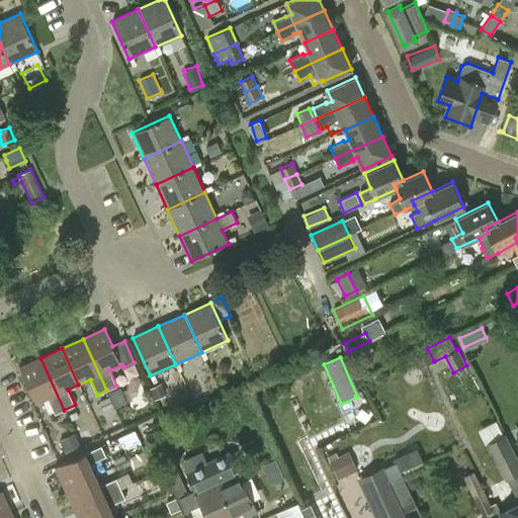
[(64,410),(40,358),(19,368),(35,404),(48,399),(56,414),(64,410)]
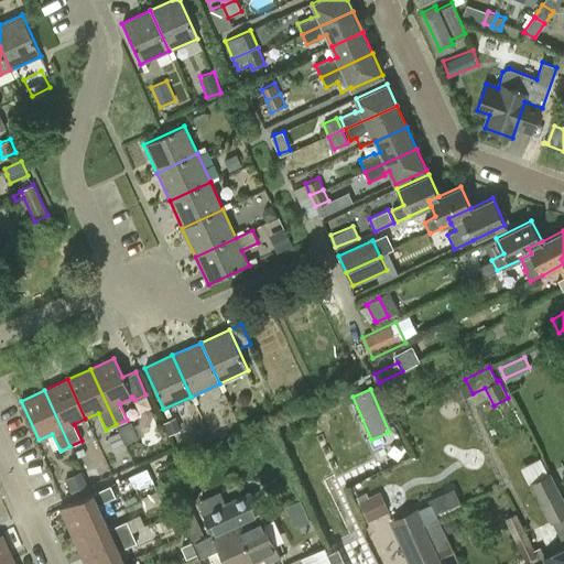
[(114,444),(137,438),(133,423),(110,427),(114,444)]
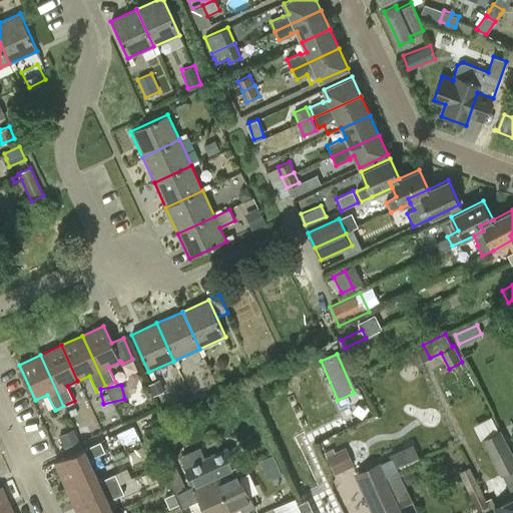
[(501,475),(502,474),(512,469),(512,457),(500,430),(498,431),(483,438),(483,439),(500,475),(501,475)]
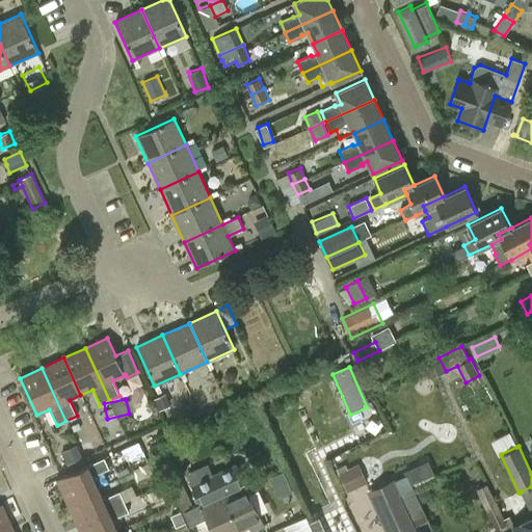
[(104,457),(87,466),(56,479),(67,502),(97,487),(91,476),(109,468),(104,457)]
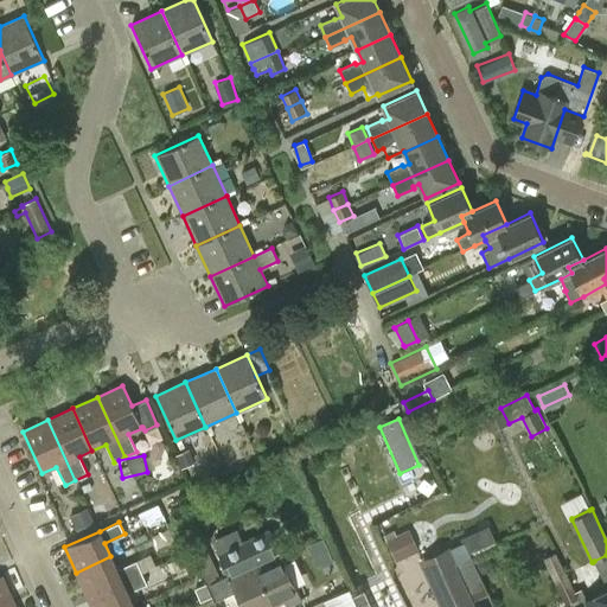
[(497,545),(489,526),(461,538),(462,542),(470,558),(471,557),(472,557),(497,545)]
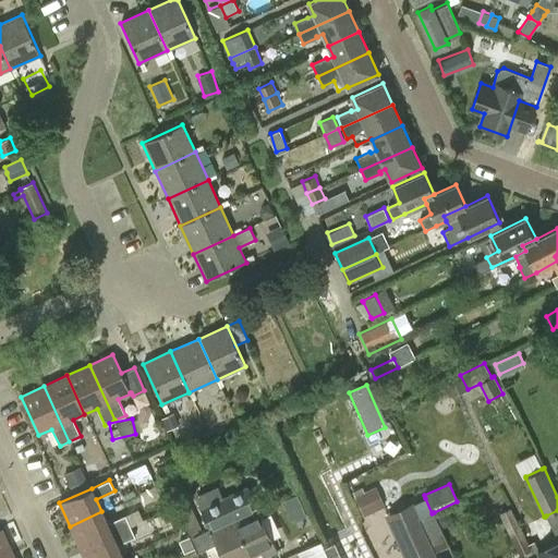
[(364,517),(386,507),(376,485),(364,492),(362,487),(352,492),(364,517)]
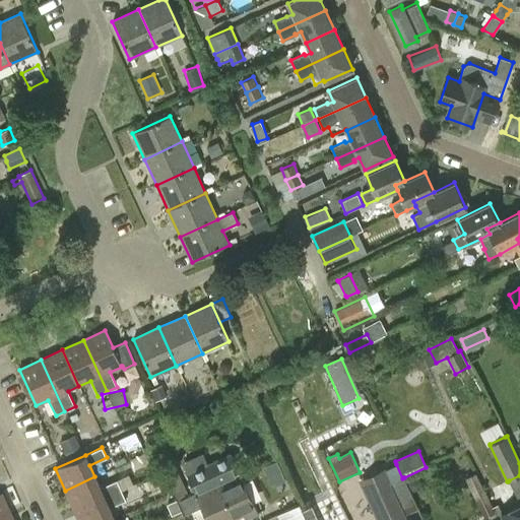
[(231,454),(208,464),(202,453),(182,463),(188,474),(186,474),(195,494),(196,497),(218,486),(241,475),(231,454)]
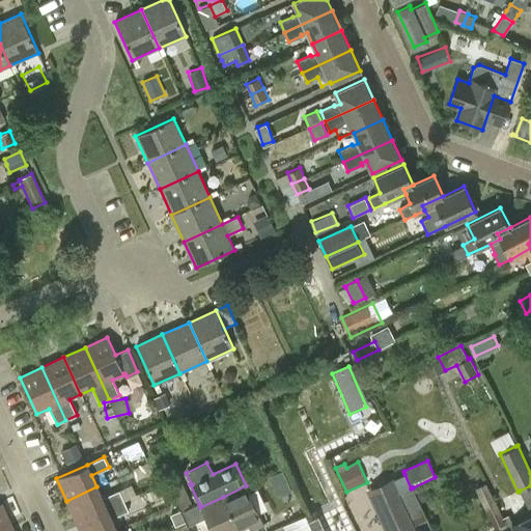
[(279,496),(291,491),(283,470),(270,476),(279,496)]
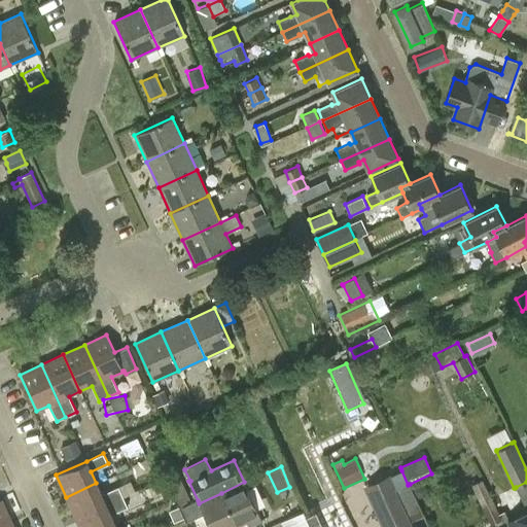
[(390,475),(363,487),(381,526),(405,526),(412,524),(411,522),(411,521),(396,490),(408,485),(401,470),(391,476),(390,475)]
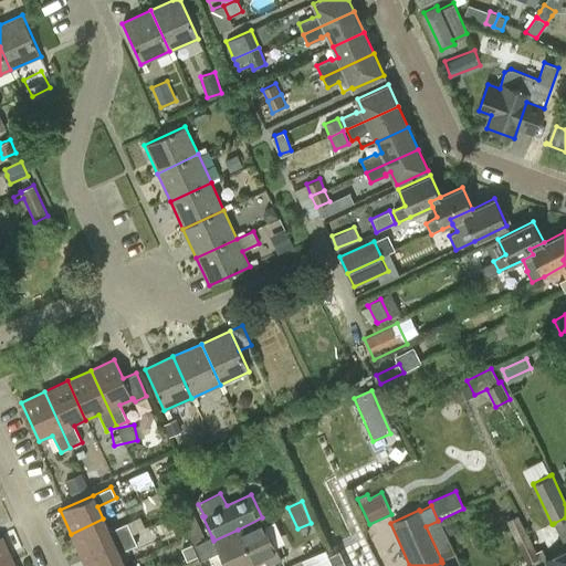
[(203,535),(194,513),(181,517),(192,541),(203,535)]
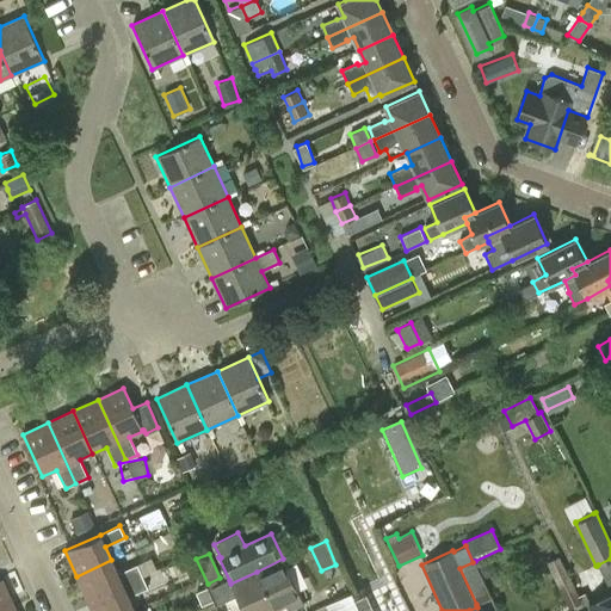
[(582,603),(560,556),(548,562),(571,609),(582,603)]
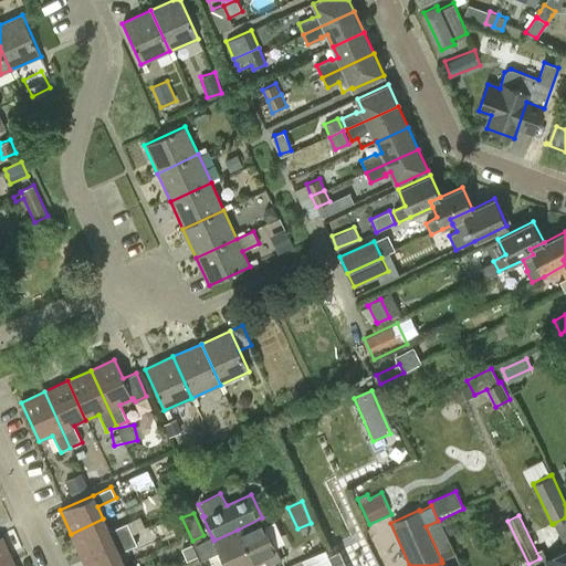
[(281,559),(262,517),(238,530),(254,565),(264,561),(266,565),(281,559)]
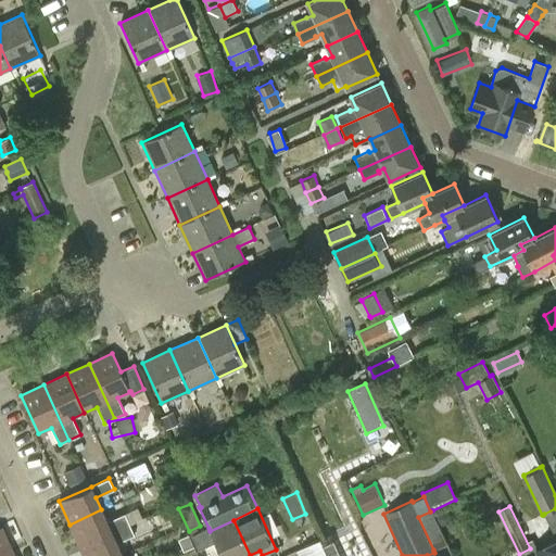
[(555,555),(555,508),(544,514),(555,535),(555,540),(535,551),(538,555),(555,555)]
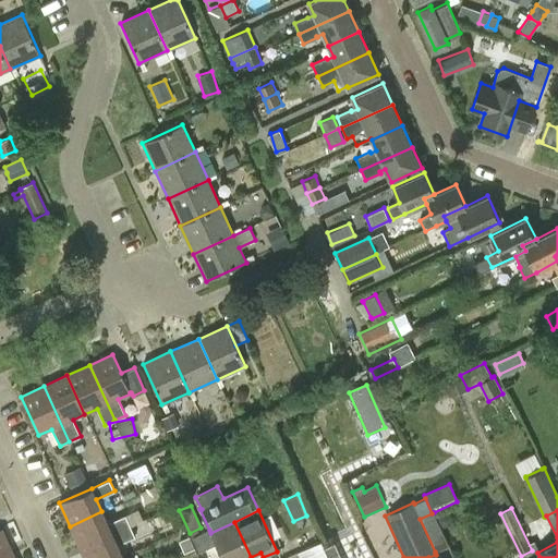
[(107,522),(101,511),(70,526),(80,549),(130,526),(125,514),(107,522)]
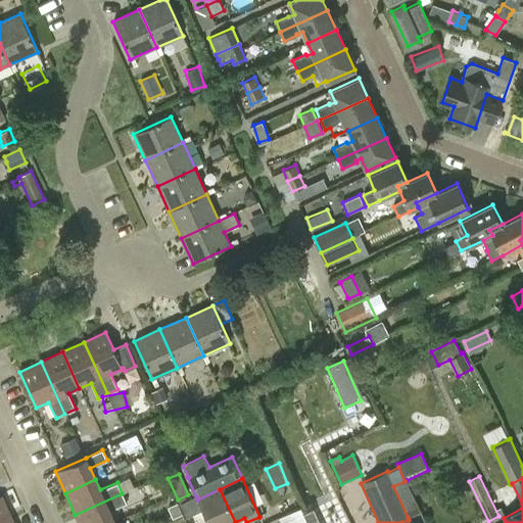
[(421,512),(407,480),(406,480),(405,481),(393,486),(408,517),(421,512)]
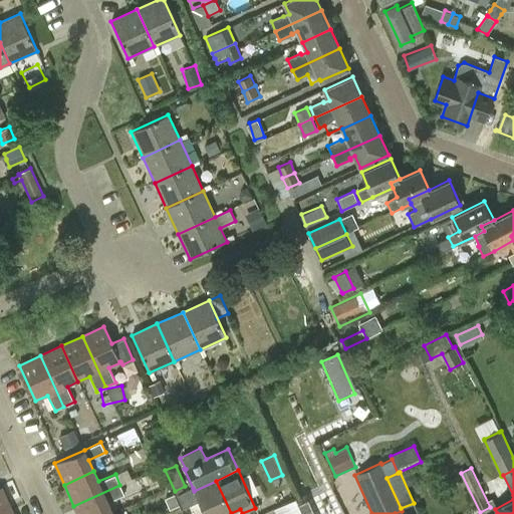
[(194,491),(193,488),(178,495),(184,507),(198,501),(204,513),(229,513),(231,513),(216,481),(194,491)]
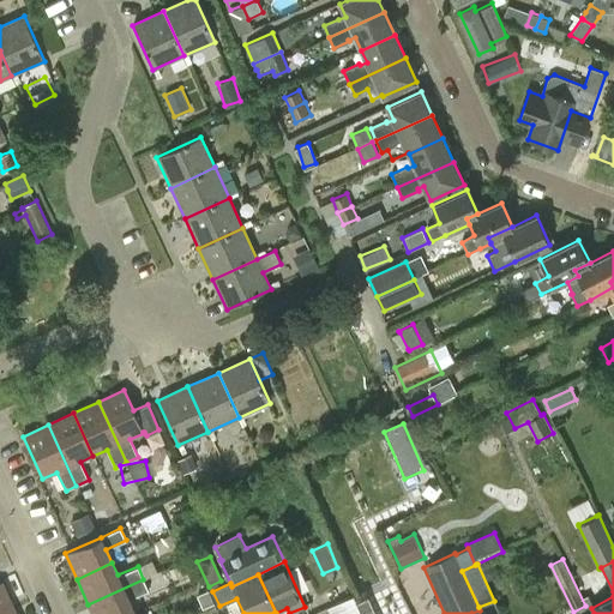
[(148,590),(143,579),(88,605),(91,613),(132,613),(136,613),(128,599),(148,590)]
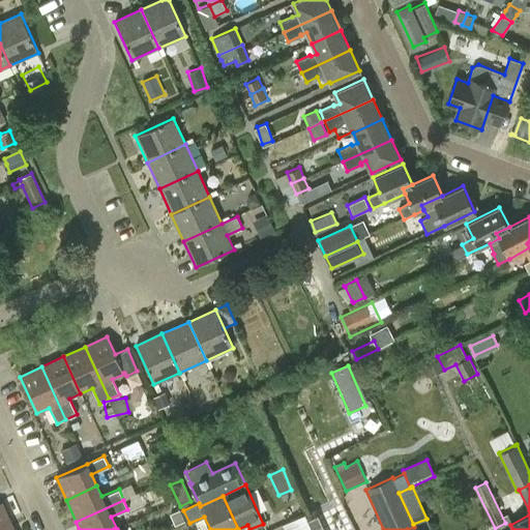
[(0,502),(0,529),(11,524),(1,502),(0,502)]
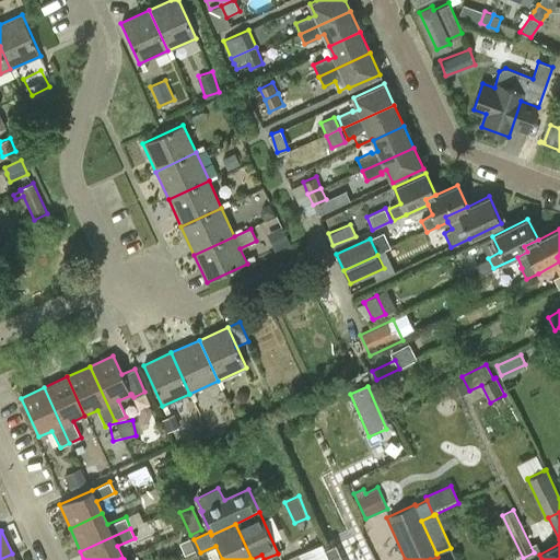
[(299,559),(321,559),(328,557),(322,544),(296,555),(299,559)]
